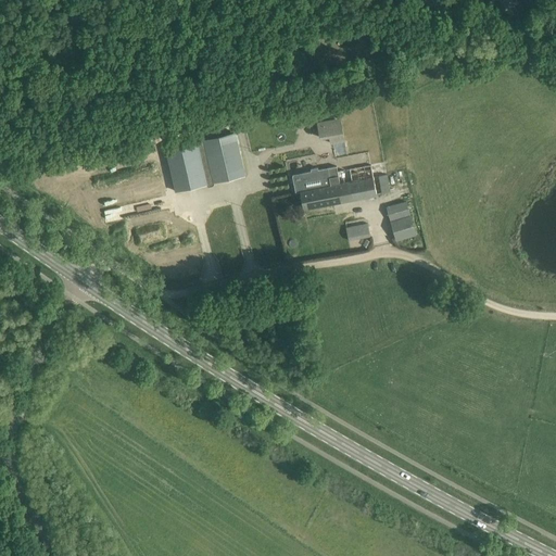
[(502,0),(500,9),(516,14),(521,0),(502,0)]
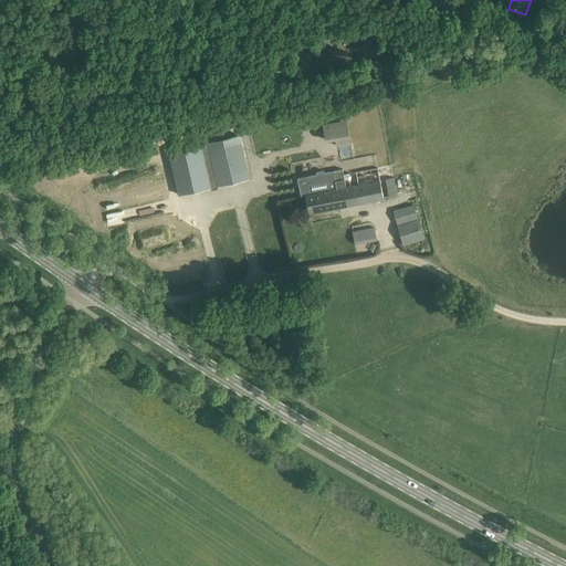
[(352,28),(347,35),(357,41),(362,33),(352,28)]
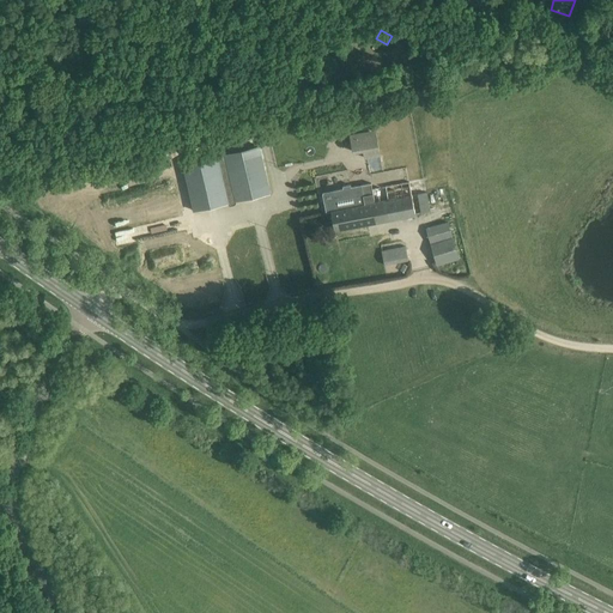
[(398,40),(390,52),(401,58),(408,46),(398,40)]
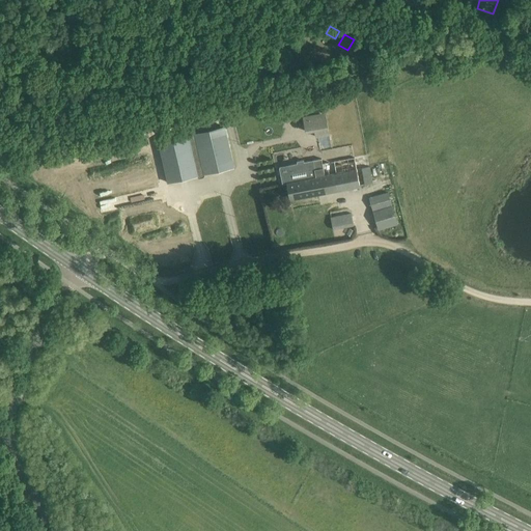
[(329,135),(326,113),(303,117),(305,132),(314,131),(315,137),(329,135)]
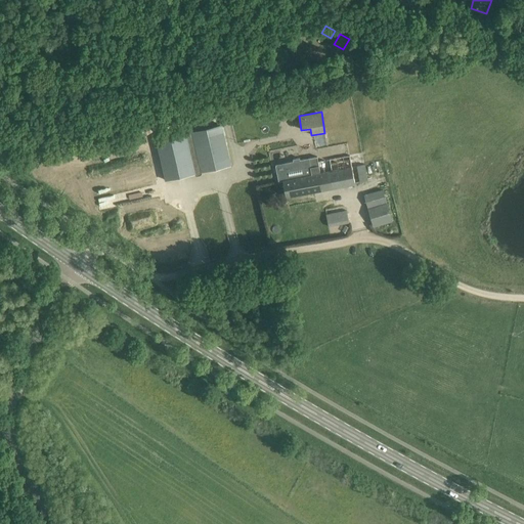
[(230,165),(221,125),(157,139),(166,180),(194,174),(194,173),(195,172),(200,171),(202,172),(230,165)]
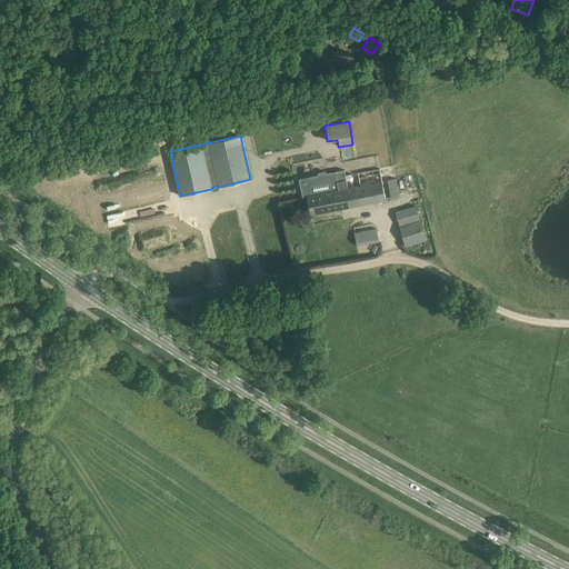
[(345,170),(336,171),(339,190),(343,189),(347,207),(386,199),(391,198),(399,196),(396,179),(382,181),(380,169),(346,176),(345,170)]
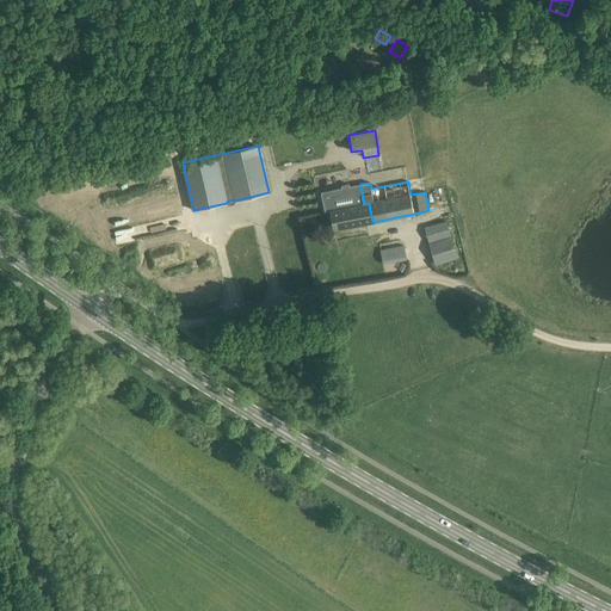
[(332,199),(323,201),(326,211),(331,210),(334,229),(372,222),(369,203),(364,204),(360,184),(350,186),(350,184),(341,185),(343,187),(332,190),(333,197),(332,199)]
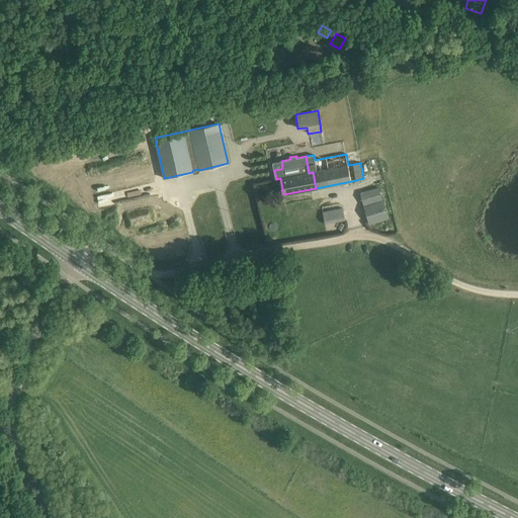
[(387,219),(378,187),(360,192),(369,224),(387,219)]
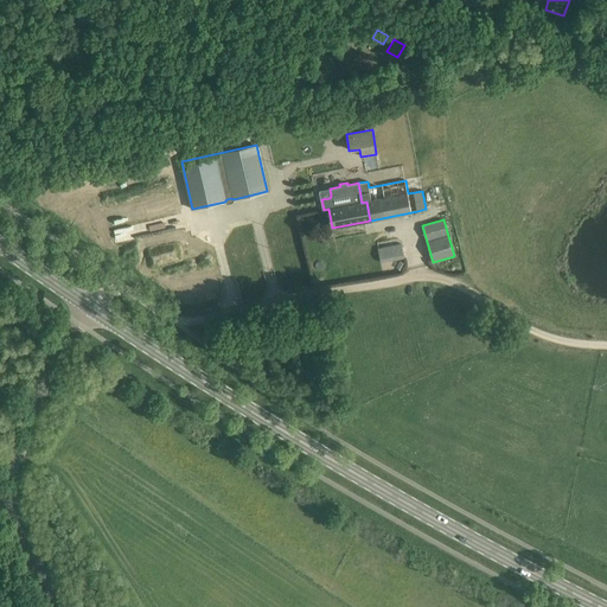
[(404,257),(402,244),(378,248),(381,262),(404,257)]
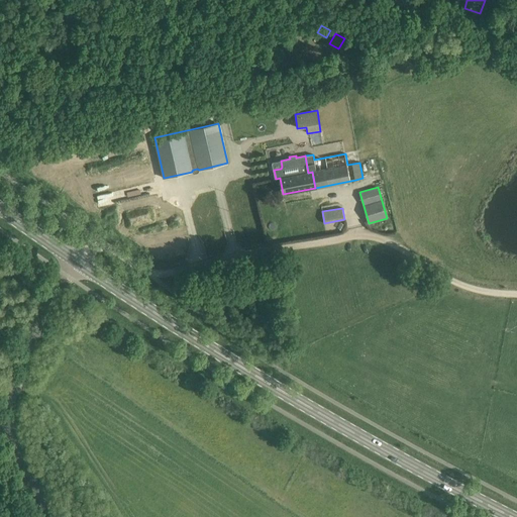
All buildings are outlined.
